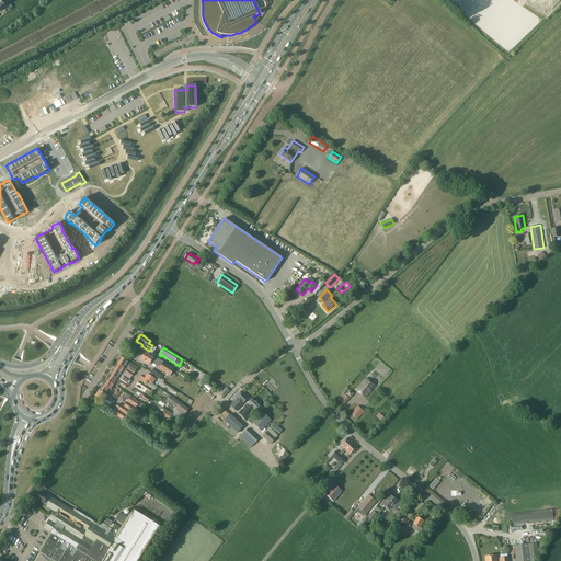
[(153,358),(146,353),(141,359),(149,365),(150,362),(156,365),(160,367),(163,363),(153,357),(153,358)]
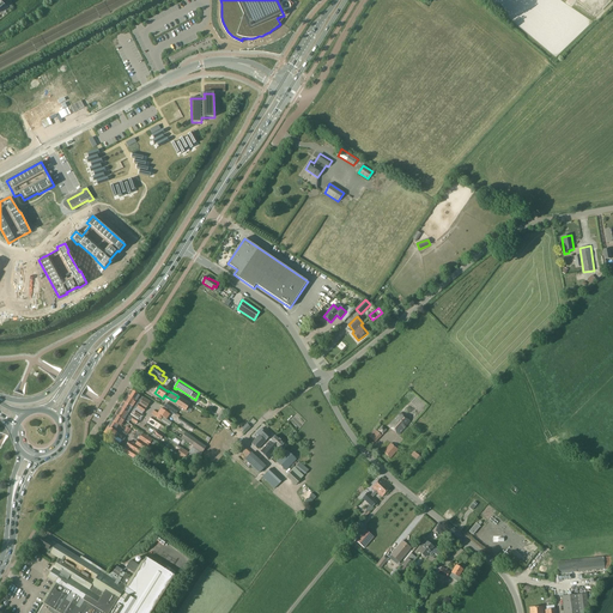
[(127,396),(137,402),(146,408),(150,401),(139,395),(131,392),(127,396)]
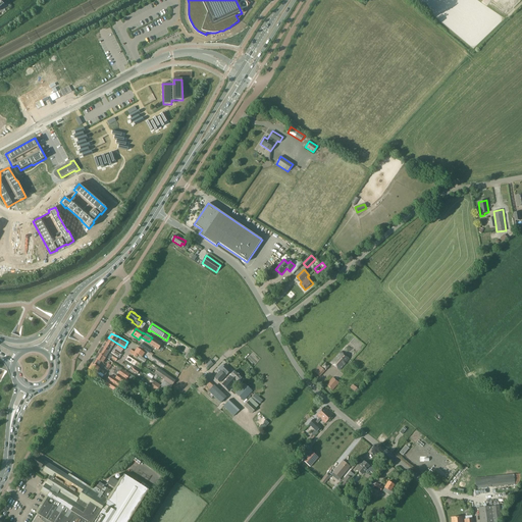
[(124,348),(116,343),(108,337),(105,343),(114,349),(116,347),(122,351),(124,348)]
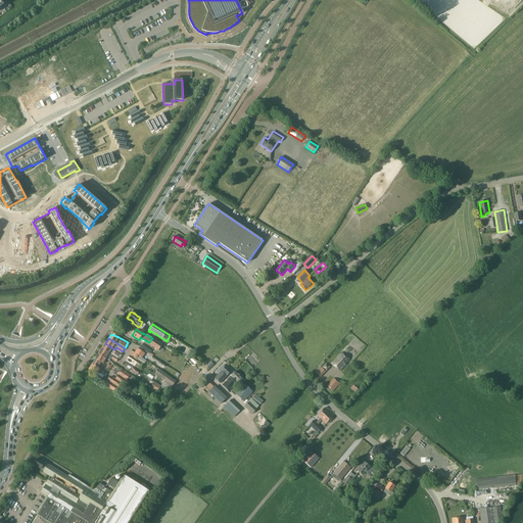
[(162,345),(152,338),(148,344),(158,350),(162,345)]
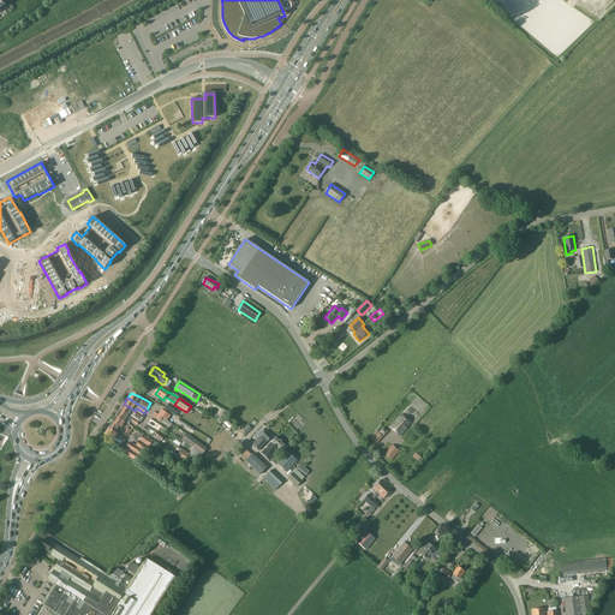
[(143,416),(135,411),(124,404),(120,410),(133,419),(138,422),(139,419),(141,419),(143,416)]
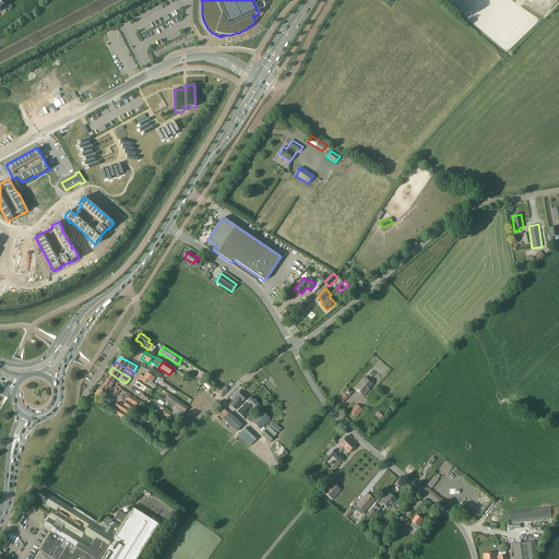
[(144,377),(149,380),(152,382),(155,377),(147,371),(144,377)]
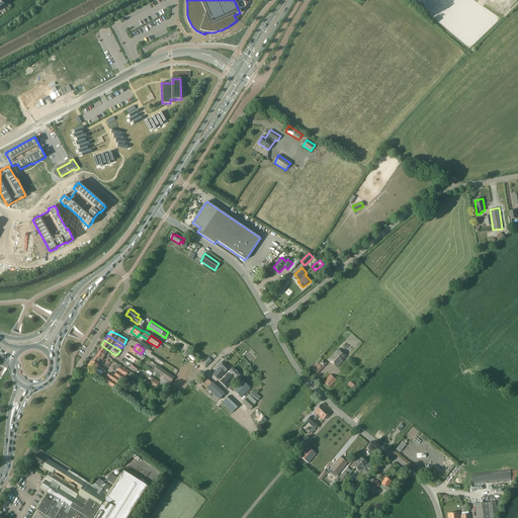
[(116,355),(112,353),(101,345),(97,351),(105,356),(106,355),(108,357),(109,355),(115,358),(117,355),(116,355)]
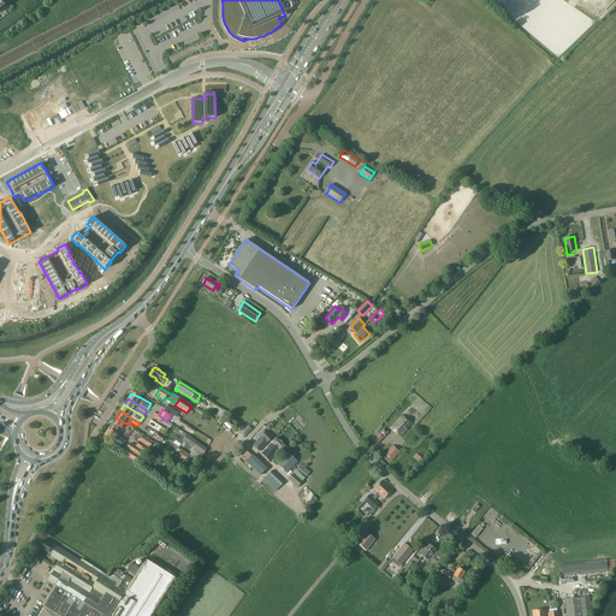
[(223,410),(217,421),(223,424),(229,413),(223,410)]
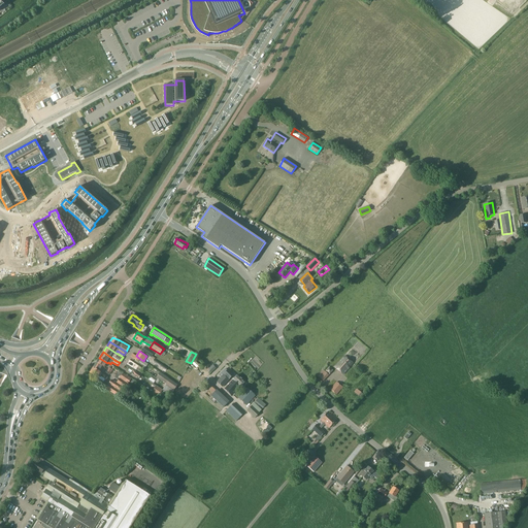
[(343,374),(353,363),(344,356),(335,367),(343,374)]
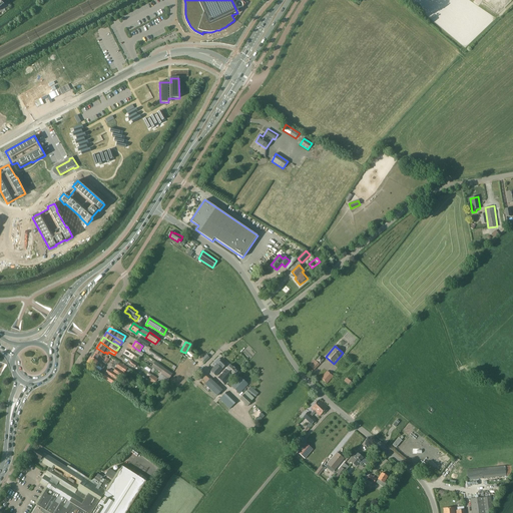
[(102,355),(104,353),(96,348),(94,352),(100,356),(101,357),(102,355)]
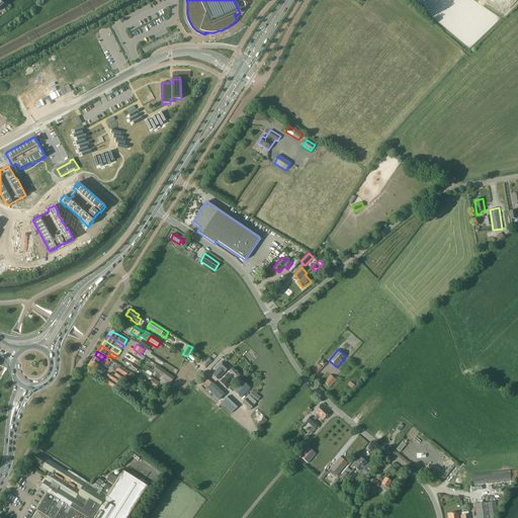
[(124,358),(134,362),(137,358),(126,353),(124,358)]
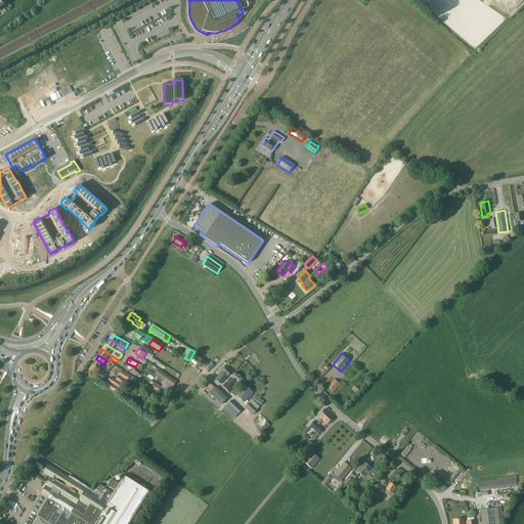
[(164,367),(166,365),(154,357),(151,359),(159,363),(159,364),(164,367)]
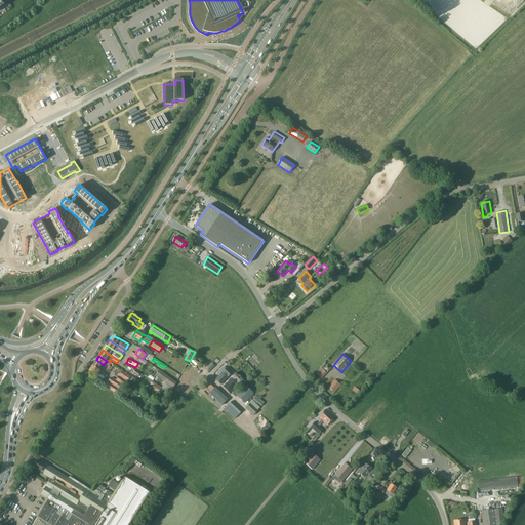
[(99,369),(103,364),(96,360),(93,365),(99,369)]
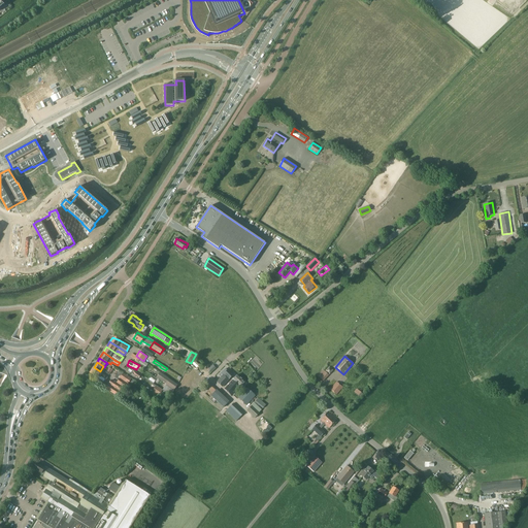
[(100,371),(94,367),(90,373),(98,377),(99,375),(106,381),(107,377),(100,372),(101,372),(100,371)]
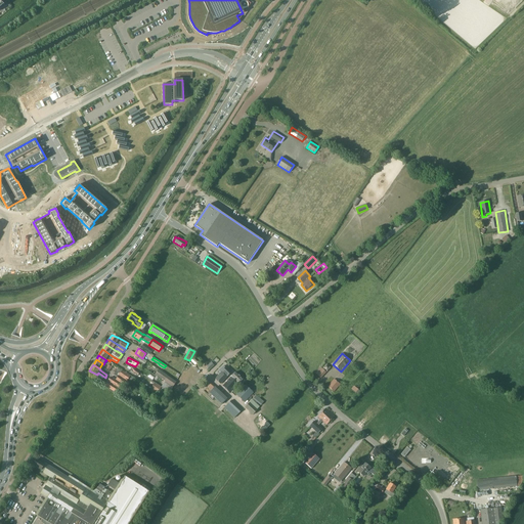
[(221,373),(222,374),(226,378),(231,373),(226,367),(221,373)]
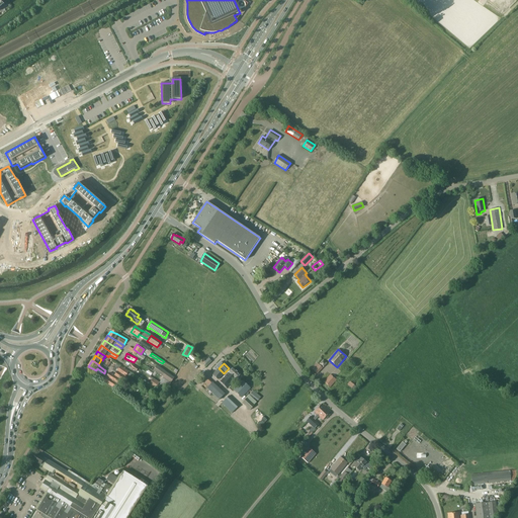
[(318,373),(322,368),(317,363),(312,368),(318,373)]
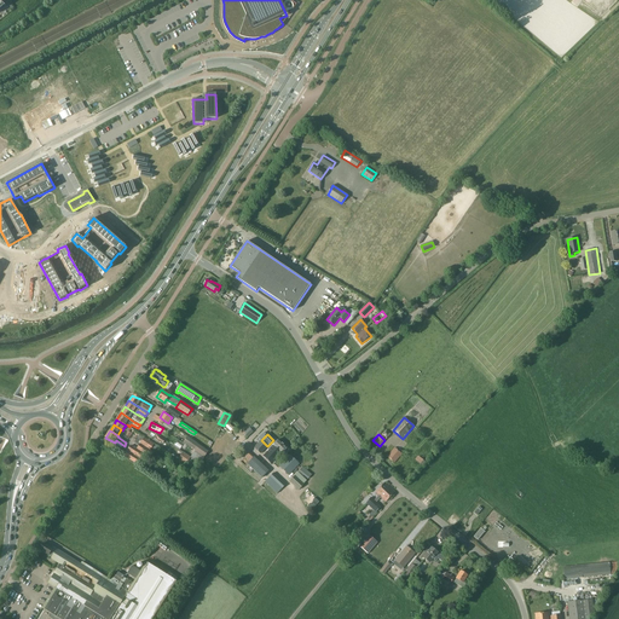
[(195,451),(204,457),(208,450),(187,437),(183,443),(195,451)]
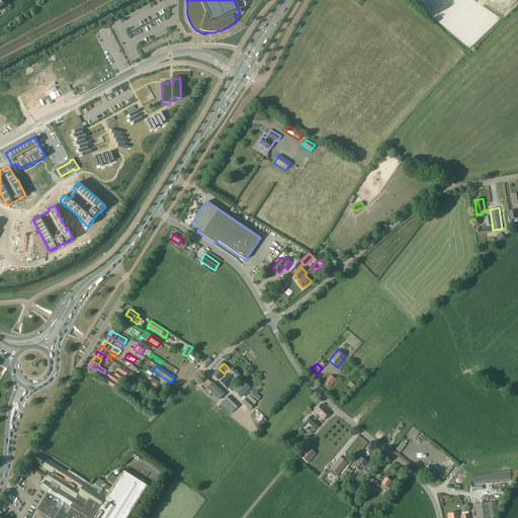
[(130,372),(120,366),(117,370),(126,376),(130,372)]
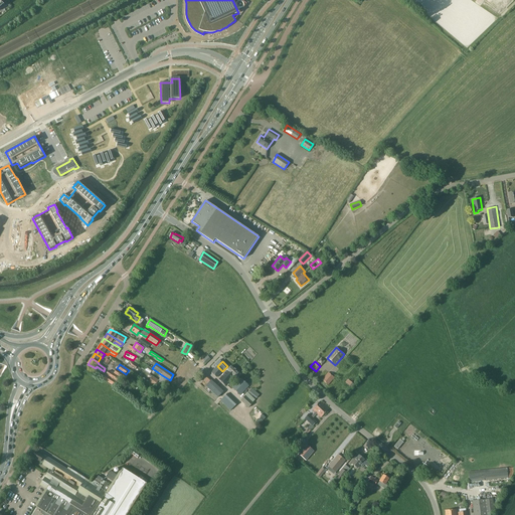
[(218,379),(226,386),(238,372),(231,365),(218,379)]
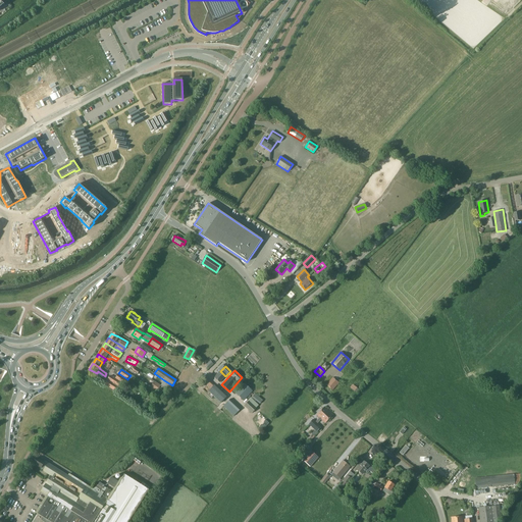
[(221,372),(220,371),(214,377),(219,382),(225,376),(221,372)]
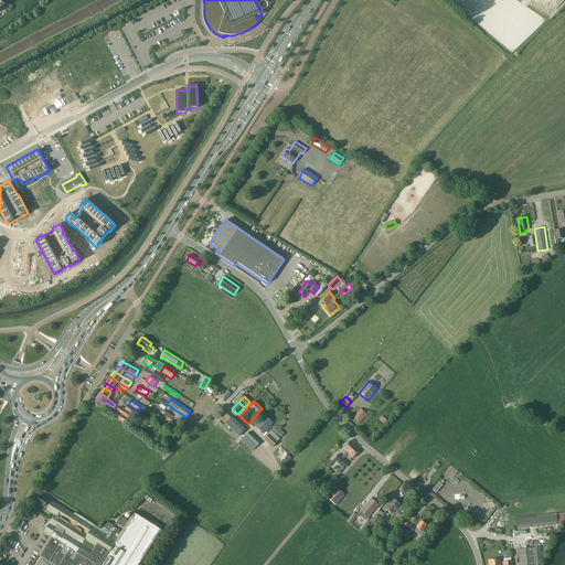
[(137,417),(140,413),(128,405),(125,409),(137,417)]
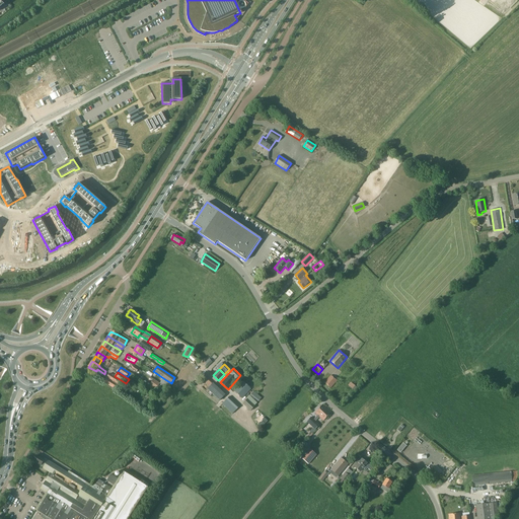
[(120,386),(123,382),(109,373),(103,382),(113,388),(116,390),(119,386),(120,386)]
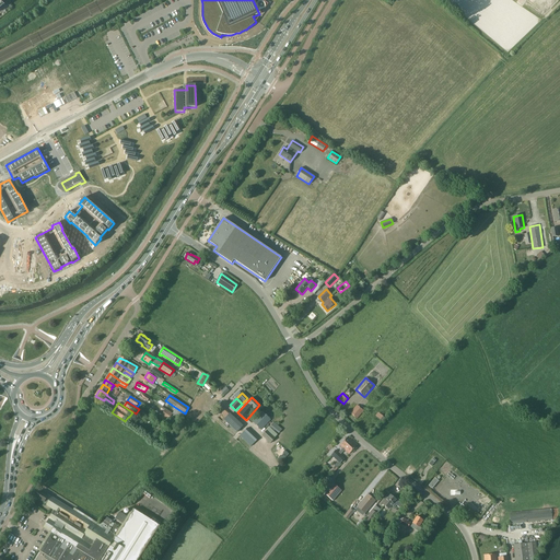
[(357,419),(363,410),(358,406),(350,413),(357,419)]
